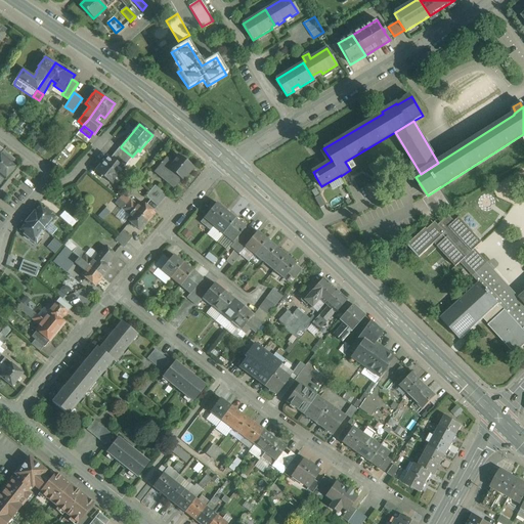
[(42,137),(34,149),(40,155),(49,142),(42,137)]
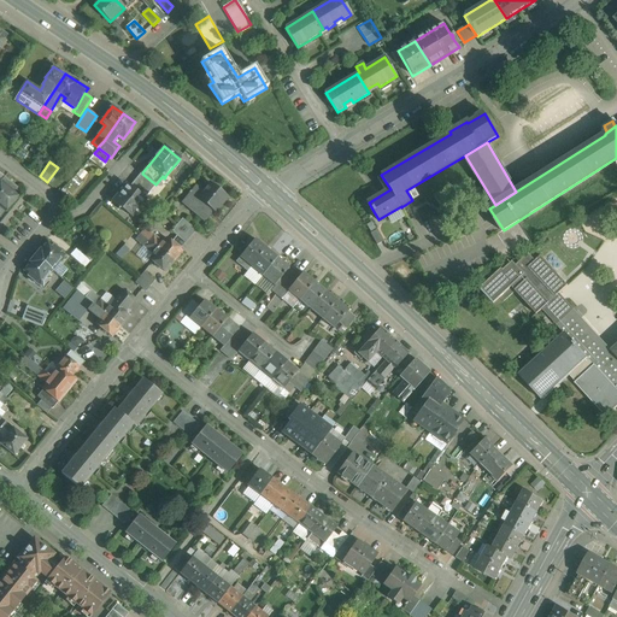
[(156,184),(142,174),(142,172),(130,187),(144,199),(145,198),(156,184)]
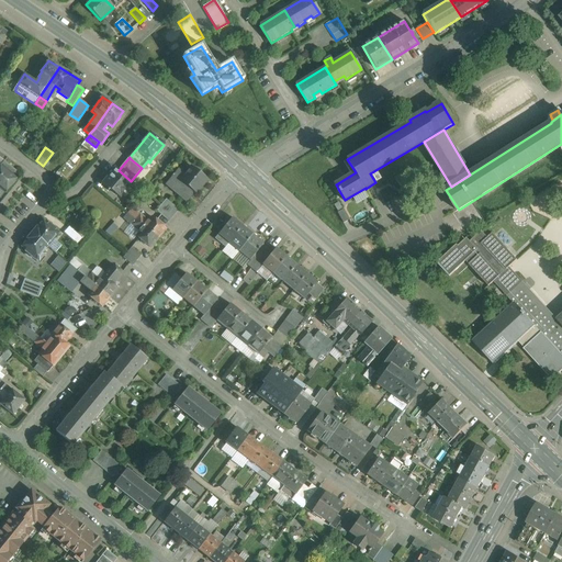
[(4,161),(1,166),(0,165),(0,189),(6,193),(18,179),(13,176),(17,171),(4,161)]
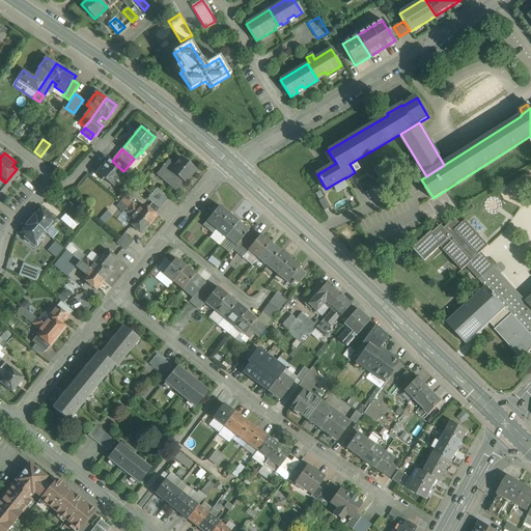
[(182,158),(174,165),(168,160),(160,170),(157,174),(176,192),(185,182),(185,183),(195,169),(182,158)]
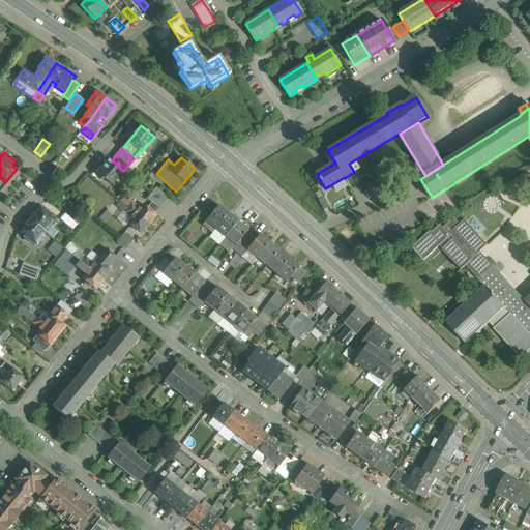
[(123,171),(112,160),(110,158),(97,173),(101,177),(101,180),(105,179),(113,186),(125,171),(124,170),(123,171)]
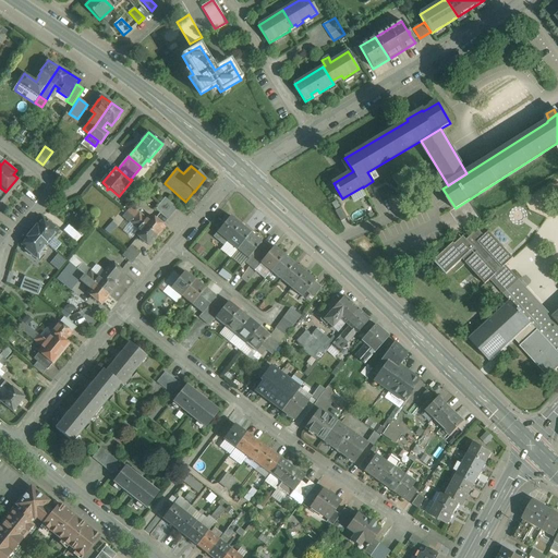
[(177,208),(165,197),(159,204),(172,214),(177,208)]
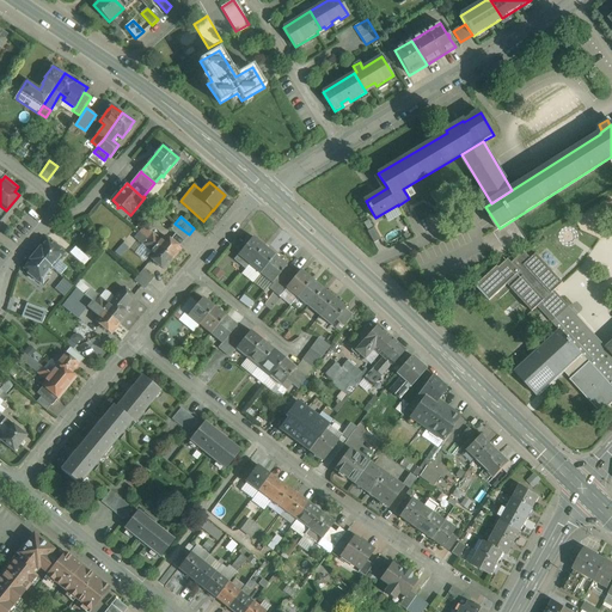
[(189,234),(175,224),(170,230),(184,242),(189,234)]
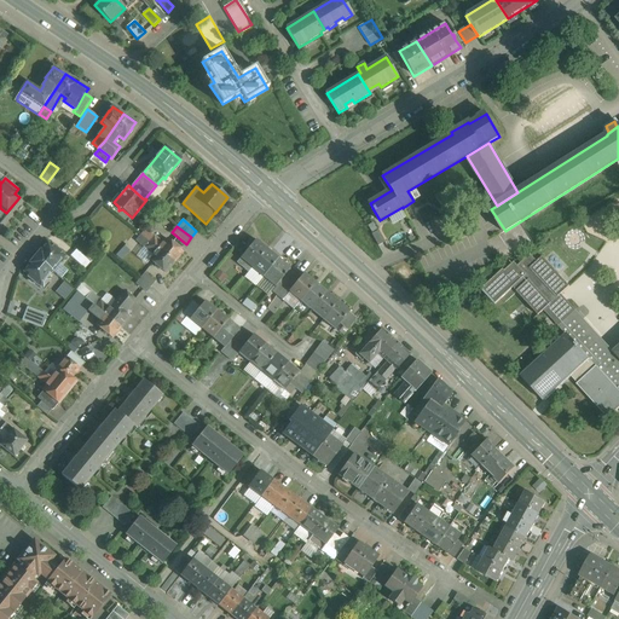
[(165,244),(146,230),(142,236),(145,238),(174,262),(183,253),(178,248),(172,243),(167,239),(165,244)]
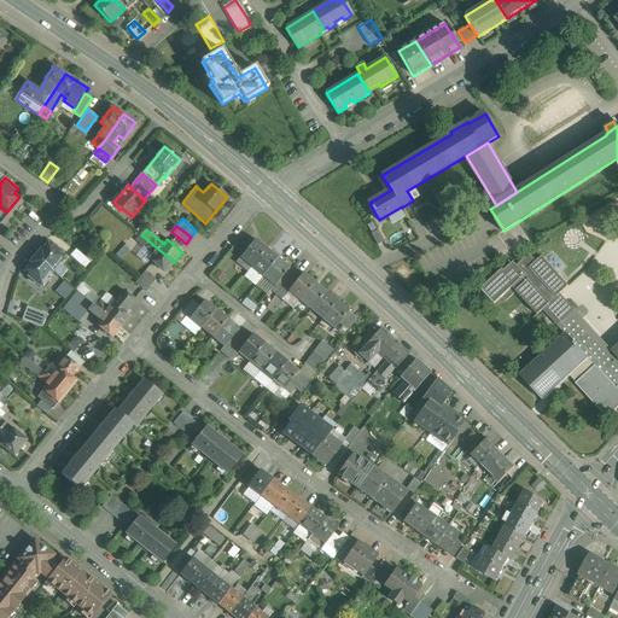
[(174,262),(145,238),(140,244),(153,256),(151,260),(155,263),(155,264),(161,269),(161,268),(165,273),(174,262)]
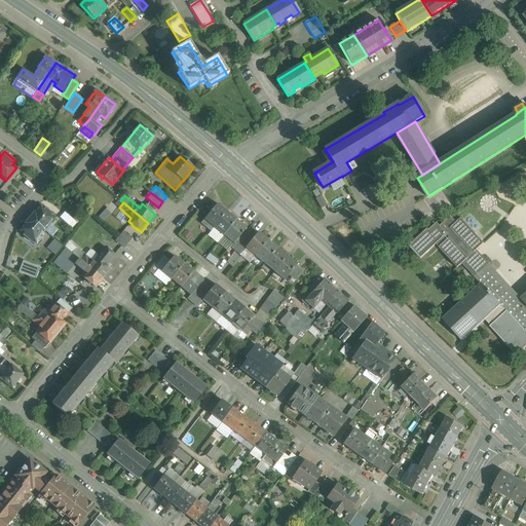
[(217,204),(204,220),(214,228),(227,212),(217,204)]
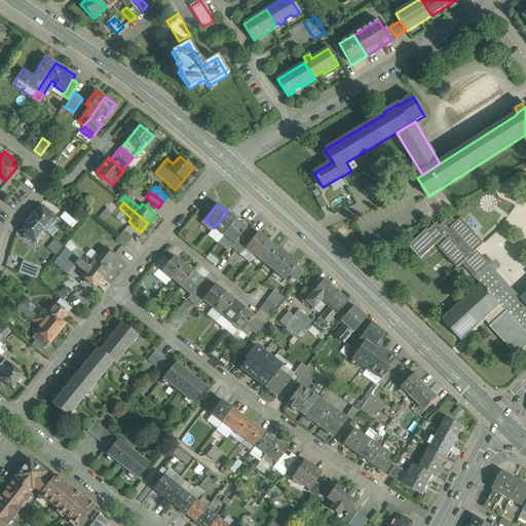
[(44,210),(40,207),(35,212),(30,218),(44,230),(54,218),(51,216),(52,215),(45,209),(44,210)]
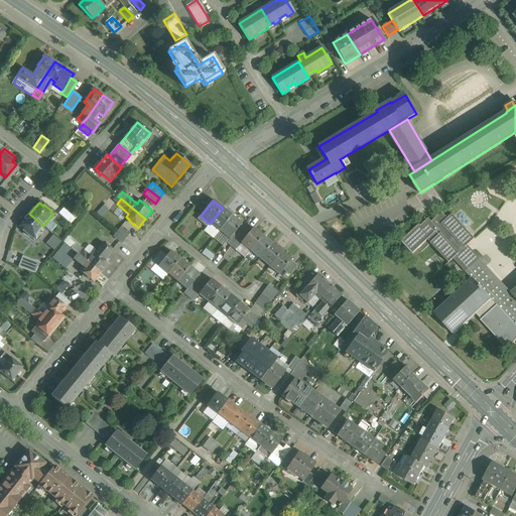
[(104,206),(97,214),(101,217),(108,210),(104,206)]
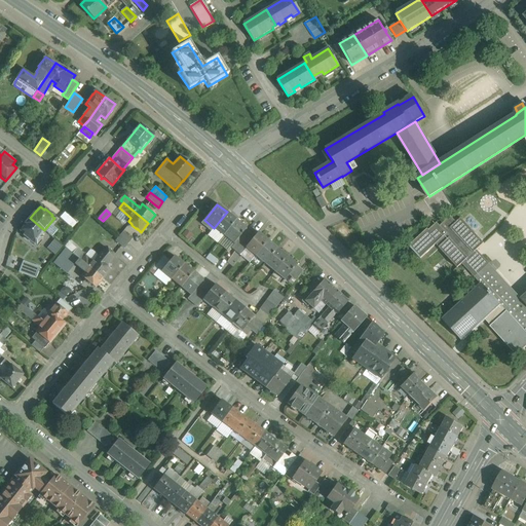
[(227,212),(214,228),(224,235),(236,220),(227,212)]
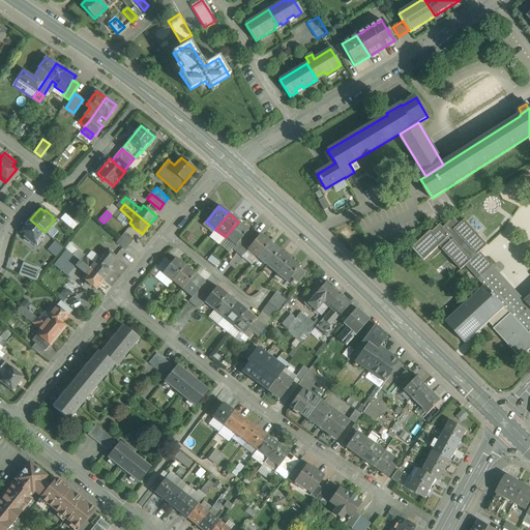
[(488,245),(464,221),(460,225),(453,217),(443,228),(440,225),(432,232),(431,231),(411,247),(423,261),(439,246),(442,249),(441,249),(461,270),(465,266),(477,280),(489,269),(493,266),(480,253),(488,245)]
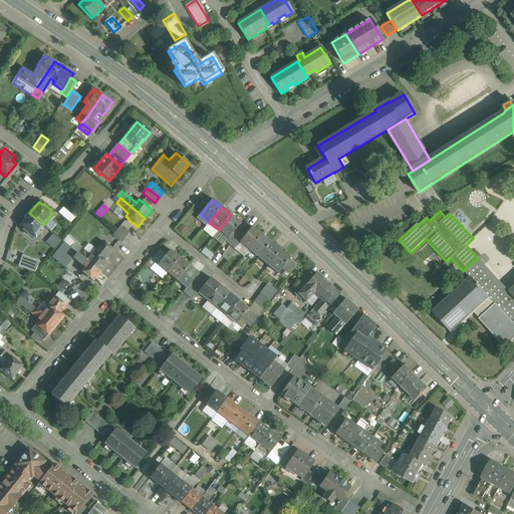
[(43,225),(29,213),(24,220),(19,226),(23,229),(23,230),(30,236),(31,235),(33,237),(43,225)]
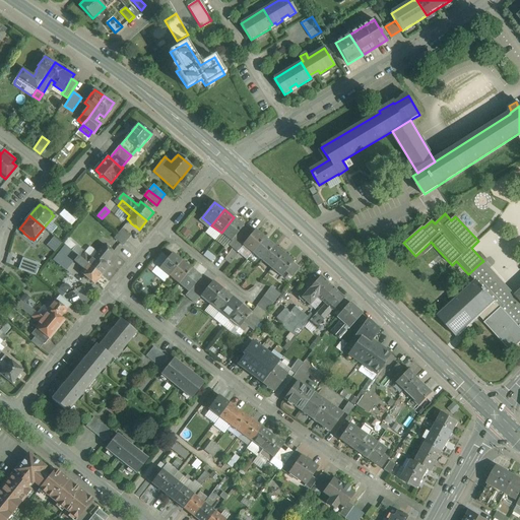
[(234,217),(221,233),(231,241),(236,236),(243,226),(244,225),(234,217)]
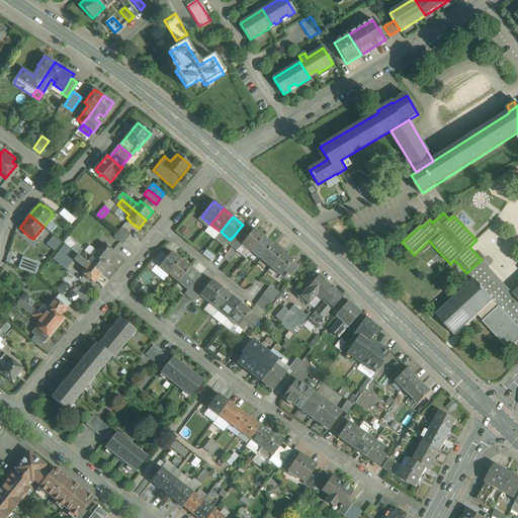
[(367,226),(360,218),(355,222),(363,230),(367,226)]
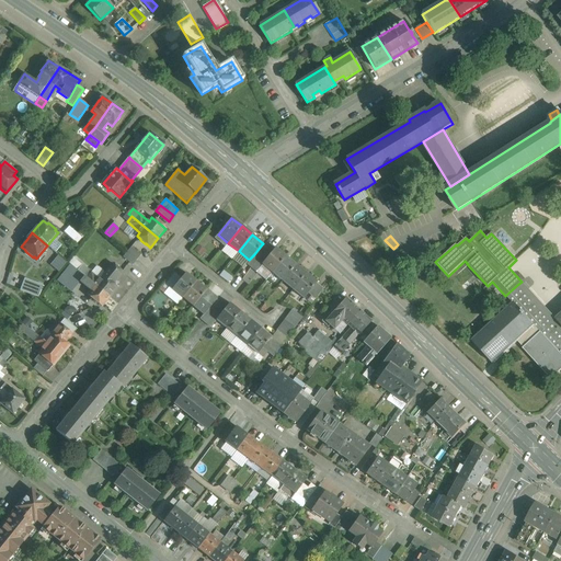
[(262,244),(254,254),(259,258),(267,248),(262,244)]
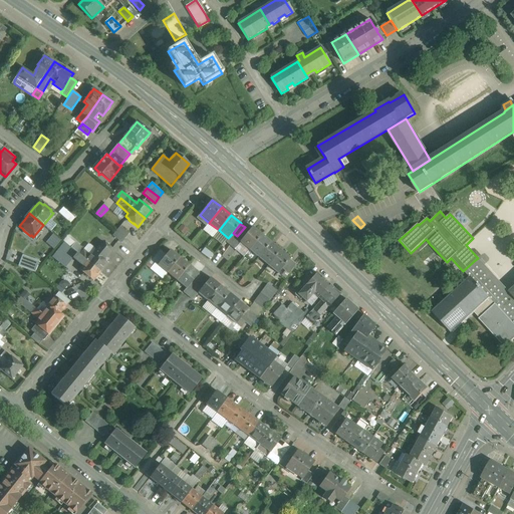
[(129,234),(119,226),(116,231),(125,238),(129,234)]
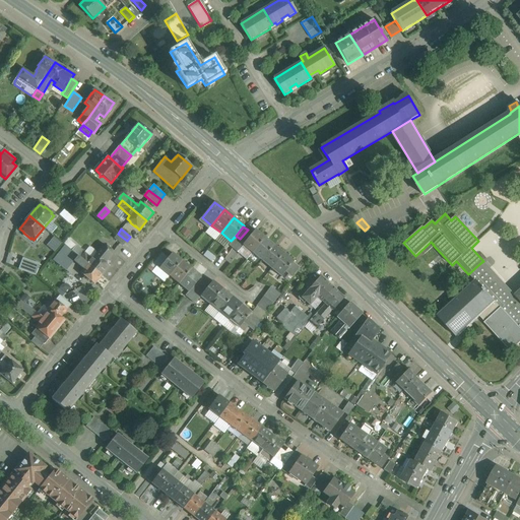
[(248,230),(240,239),(245,243),(252,234),(248,230)]
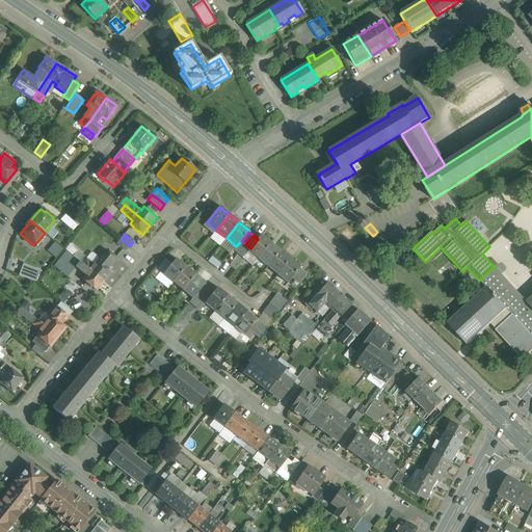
[(250,248),(248,250),(258,259),(271,243),(261,235),(258,239),(250,248)]
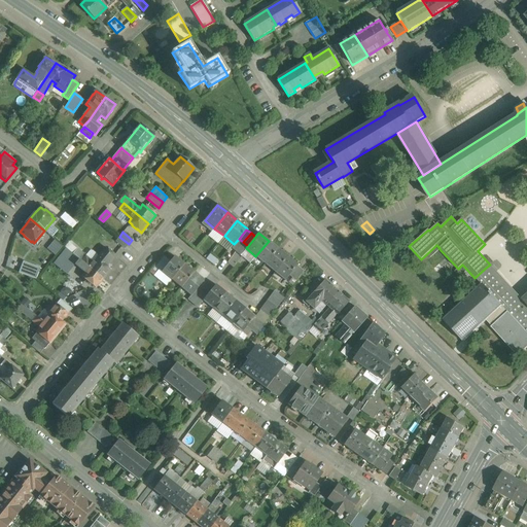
[(129,244),(119,237),(115,242),(125,249),(129,244)]
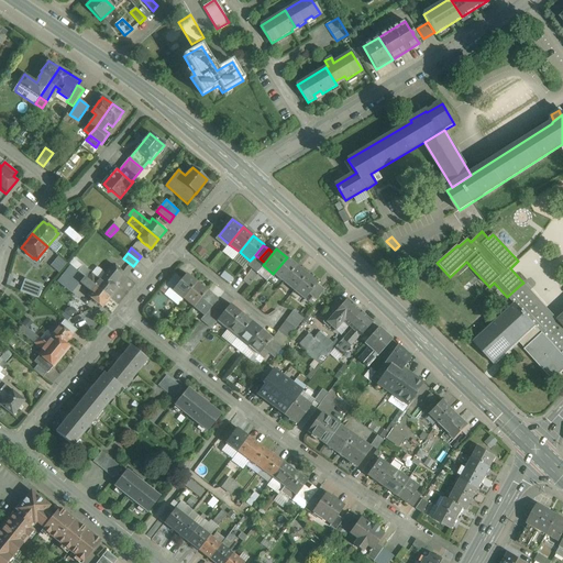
[(250,261),(246,265),(252,268),(260,258),(255,255),(250,261)]
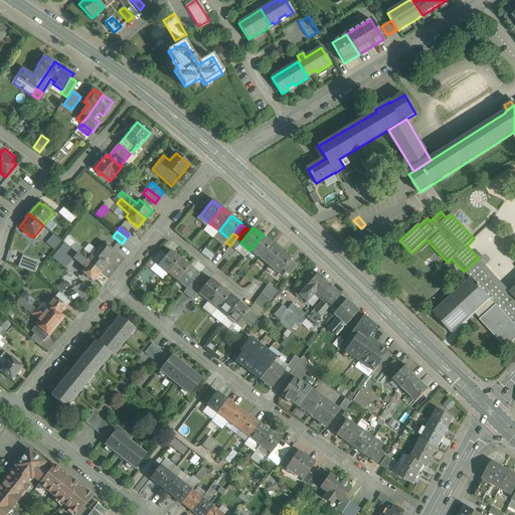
[(272,243),(263,235),(249,250),(260,259),(272,243)]
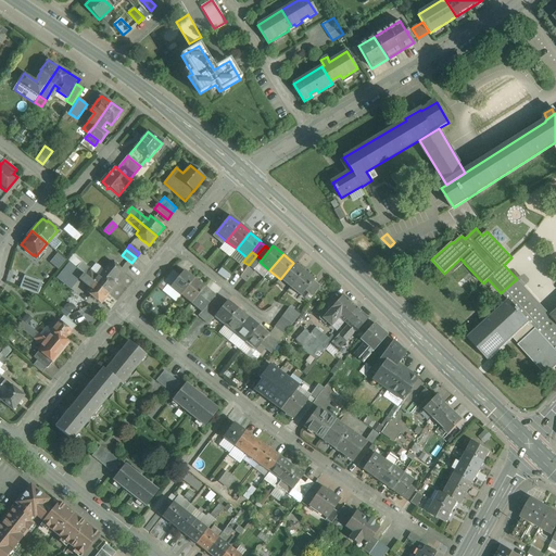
[(256,255),(249,265),(253,269),(260,262),(262,260),(256,255)]
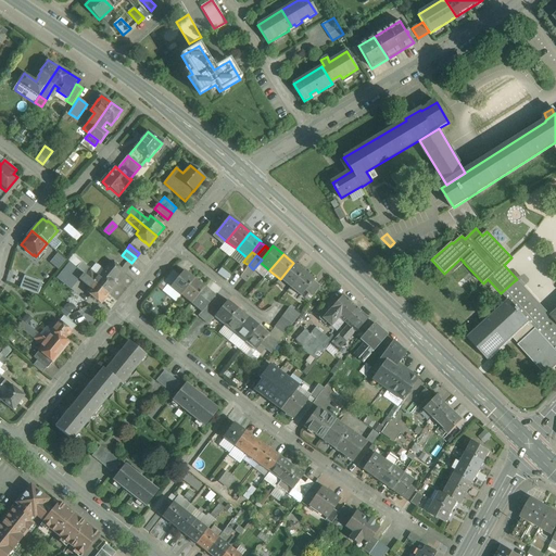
[(102,274),(99,278),(98,277),(93,281),(109,294),(116,285),(112,281),(122,269),(112,262),(101,274),(102,274)]
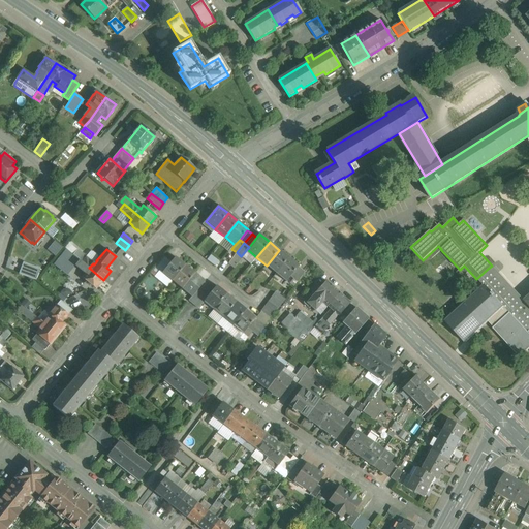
[(279,250),(267,266),(276,274),(288,257),(279,250)]
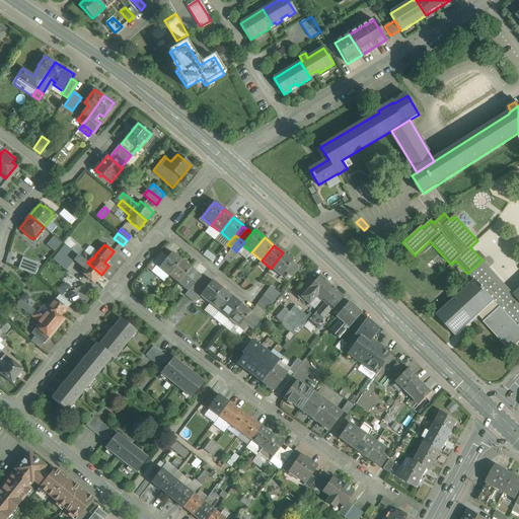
[(91,258),(84,252),(80,256),(87,263),(91,258)]
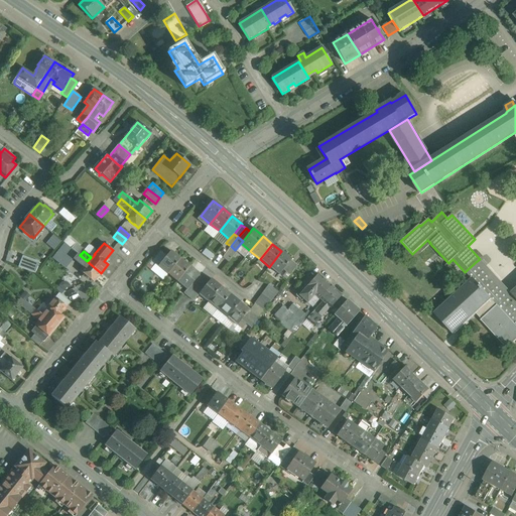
[(171,251),(158,267),(168,274),(181,259),(171,251)]
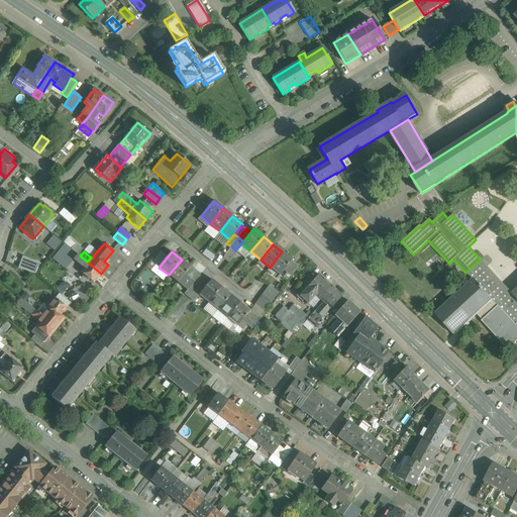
[(292,260),(282,251),(270,268),(279,276),(284,271),(291,261),(292,260)]
